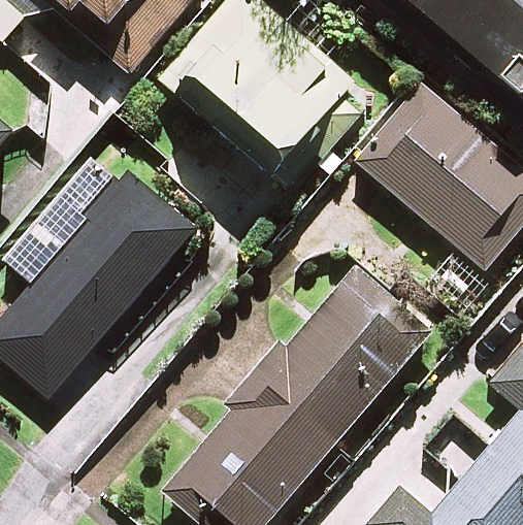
[(29,12),(14,0),(0,0),(0,34),(5,39),(29,12)]
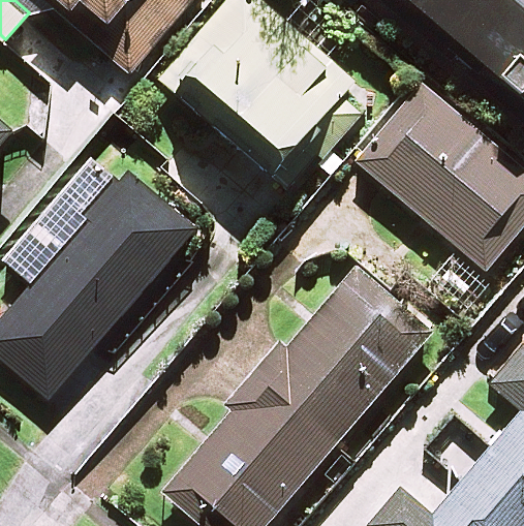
[(49,0),(131,72),(194,0),(49,0)]
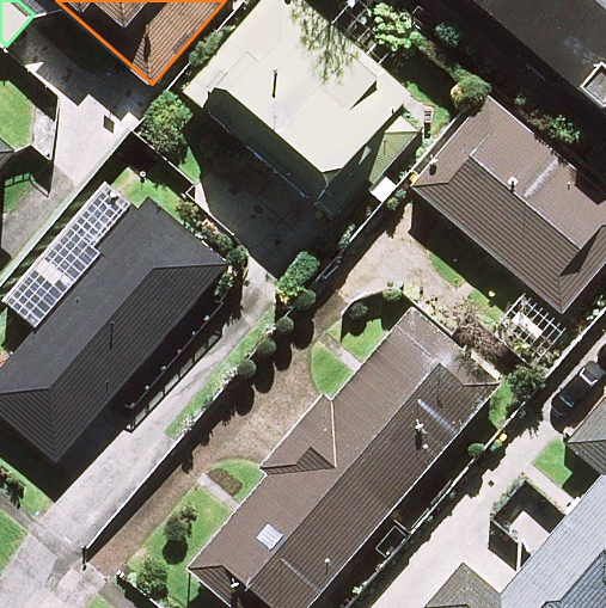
[(409,92),(305,0),(270,0),(190,91),(313,200),(409,92)]
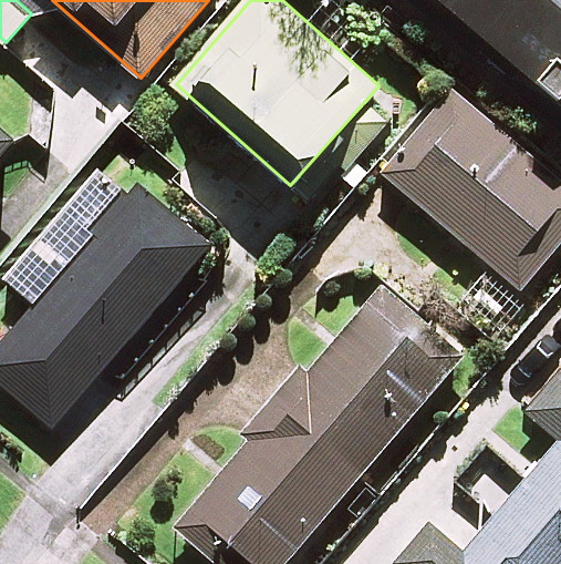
[(518,72),(560,108),(560,0),(406,0),(485,64),(488,60),(511,80),(518,72)]
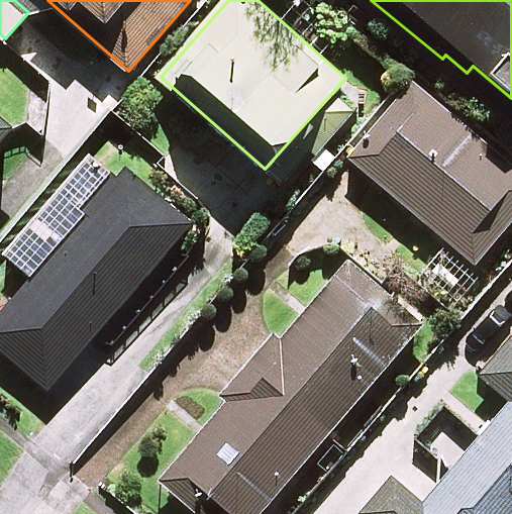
[(511,165),(412,81),(348,155),(478,265),(511,223),(511,165)]
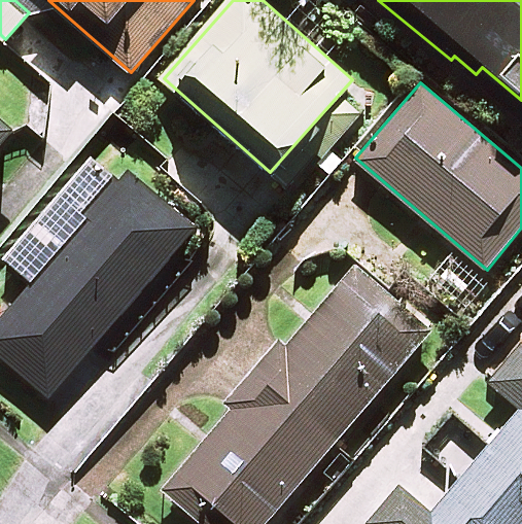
[(0,144),(13,129),(0,117),(0,144)]
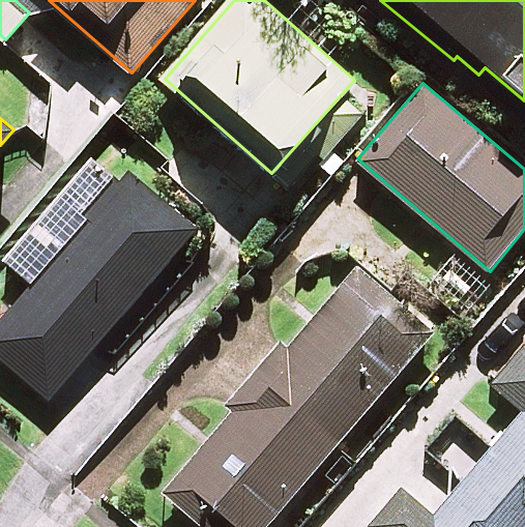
[(197,228),(130,172),(0,325),(0,355),(52,400),(197,228)]
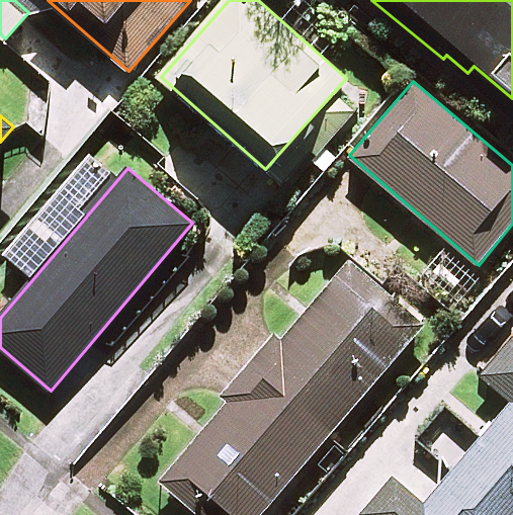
[(261,514),(425,324),(348,258),(161,479),(202,514),(261,514)]
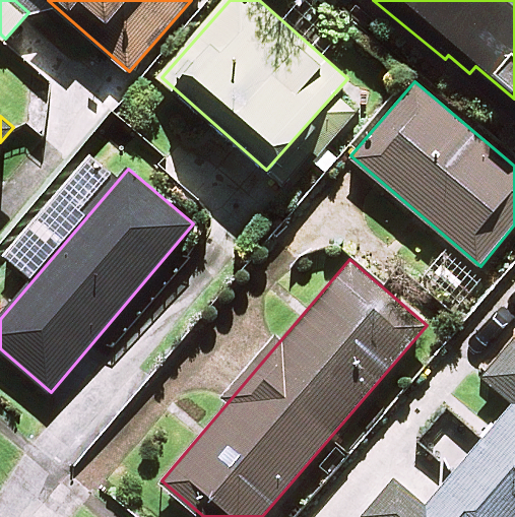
[(514,338),(483,375),(514,401),(514,405),(484,440),(448,409),(419,443),(454,473),(427,505),(396,478),(363,516),(514,516),(514,338)]
